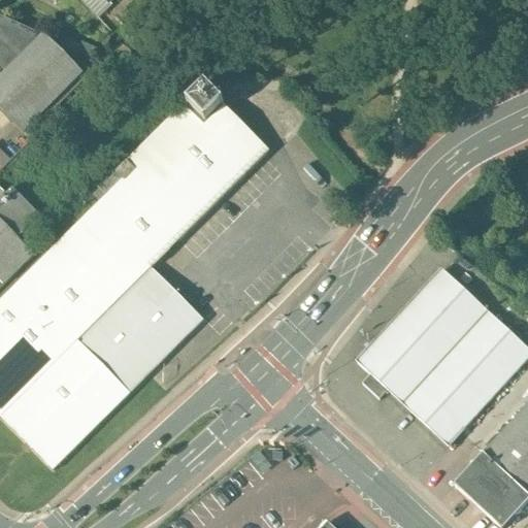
[(108,2),(105,0),(80,0),(99,20),(112,6),(108,2)]
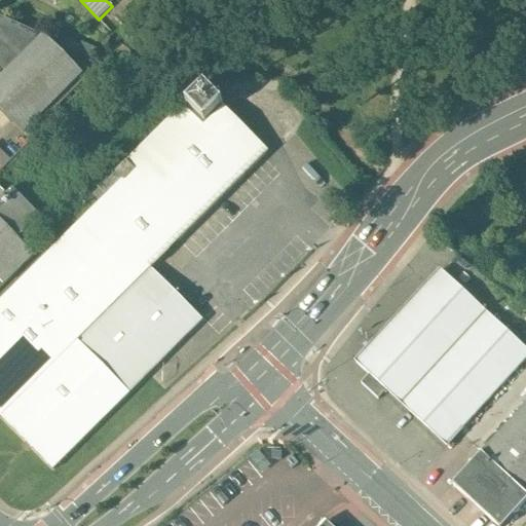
[(44,37),(0,80),(0,109),(23,132),(80,74),(44,37)]
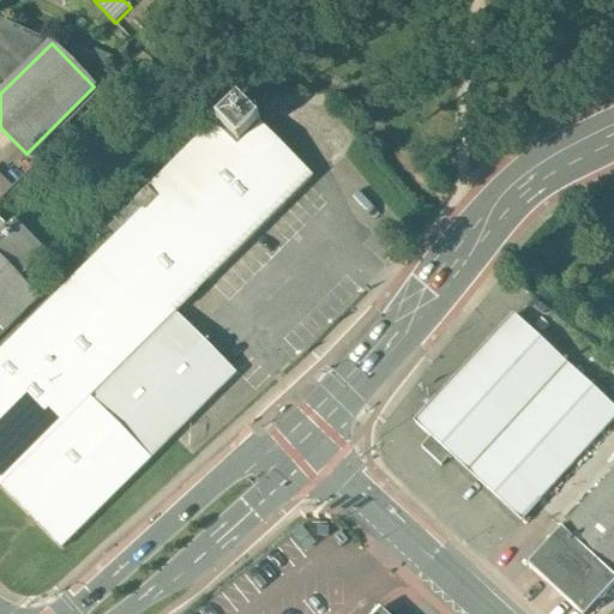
[(234,98),(214,119),(238,142),(257,119),(234,98)]
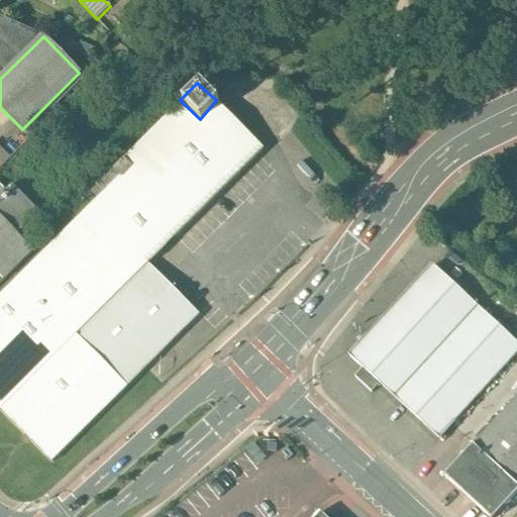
[(193,126),(172,105),(89,188),(97,197),(0,293),(0,374),(16,391),(0,407),(0,409),(50,460),(199,313),(148,263),(200,211),(208,218),(220,206),(211,197),(244,165),(215,135),(159,191),(143,176),(193,126)]
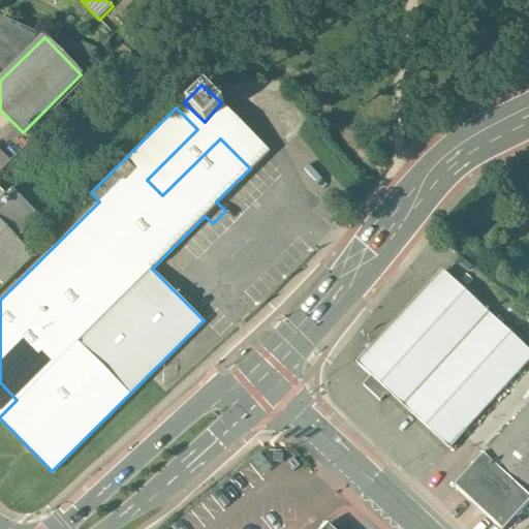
[(0,144),(0,173),(14,160),(0,144)]
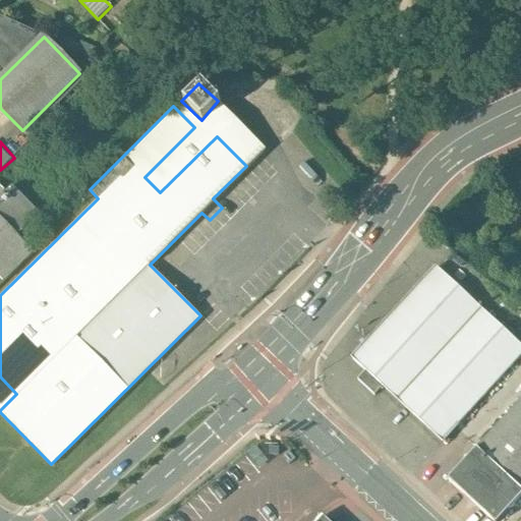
[(11,187),(0,197),(0,219),(13,233),(35,213),(11,187)]
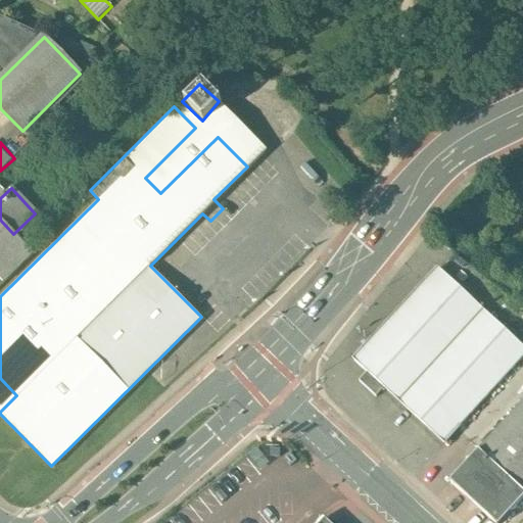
[(0,220),(0,283),(31,253),(13,234),(0,220)]
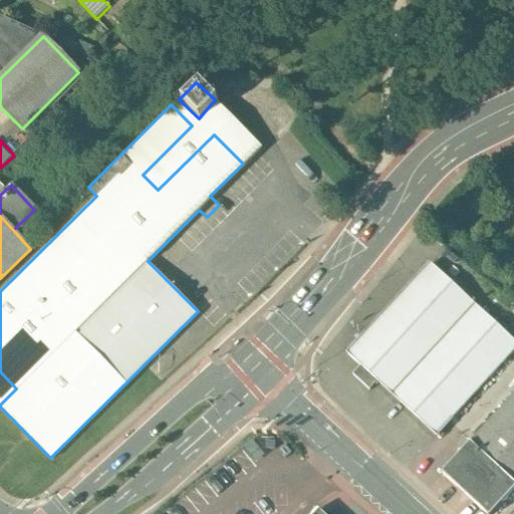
[(367,390),(376,379),(436,434),(513,347),(513,341),(431,262),(346,352),(359,365),(351,375),(367,390)]
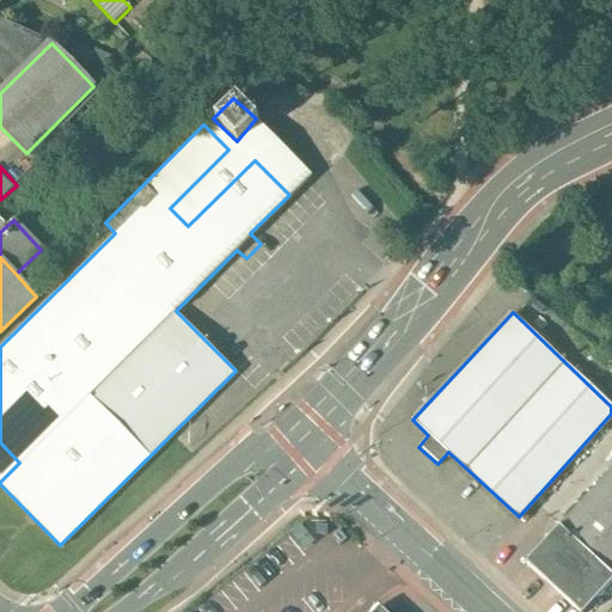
[(0,482),(19,463),(0,442),(0,482)]
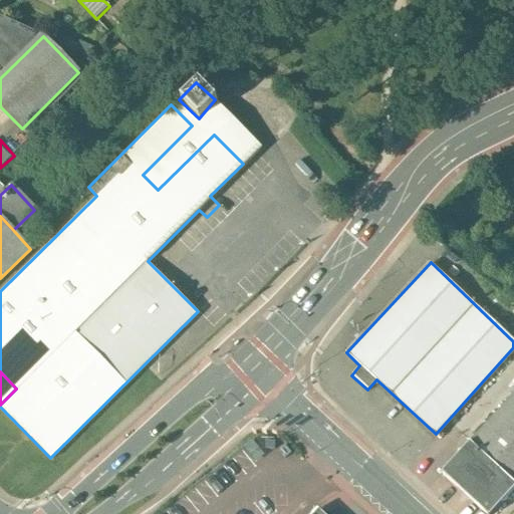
[(513,393),(442,470),(485,513),(489,513),(513,487),(513,393)]
